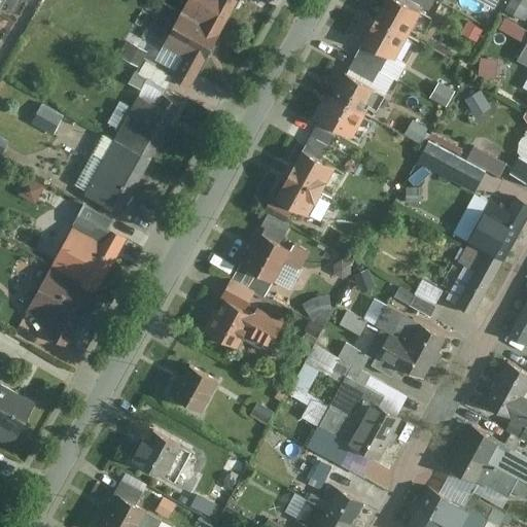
[(219,36),(239,0),(189,0),(181,15),(219,36)]
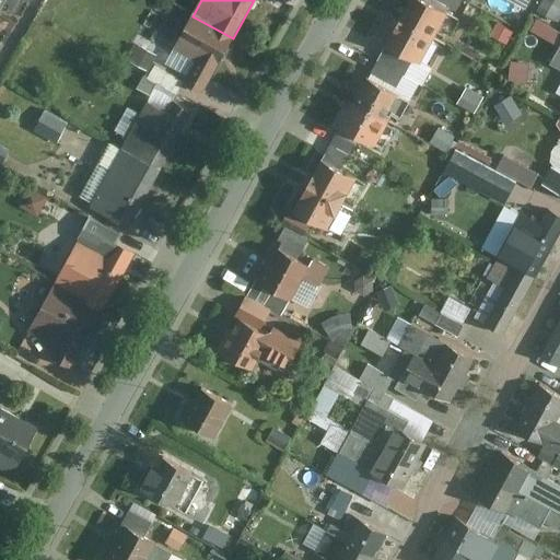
[(422,0),(405,0),(395,21),(432,41),(446,12),(422,0)]
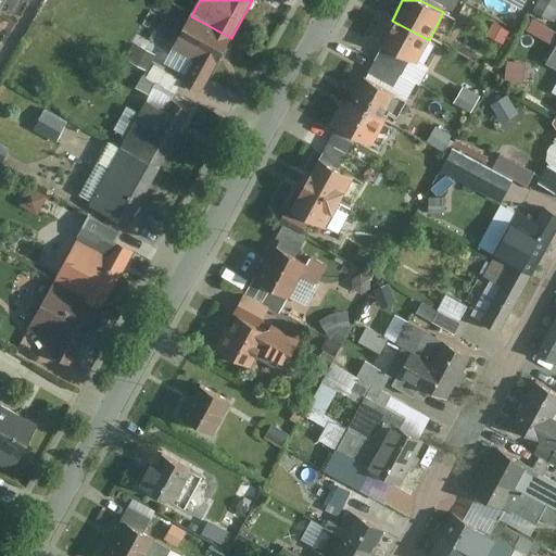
[(419,0),(443,12),(449,0),(419,0)]
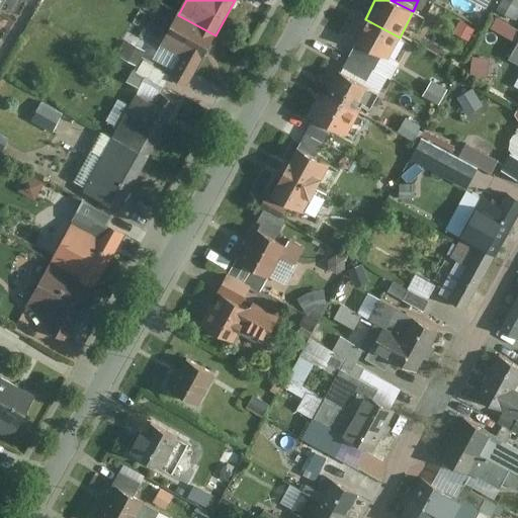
[(517,17),(517,0),(505,0),(501,9),(517,17)]
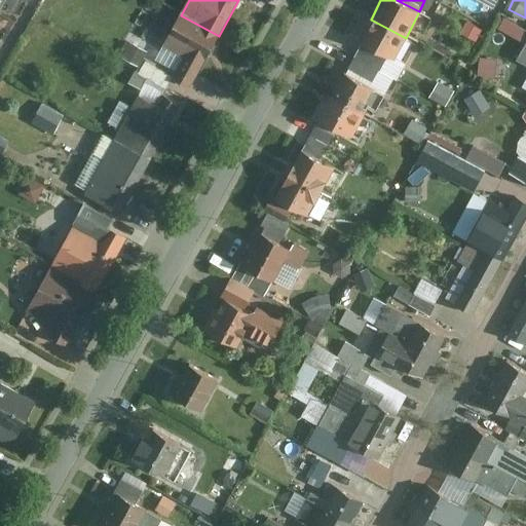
[(219,36),(181,15),(163,46),(185,58),(173,79),(191,88),(219,36)]
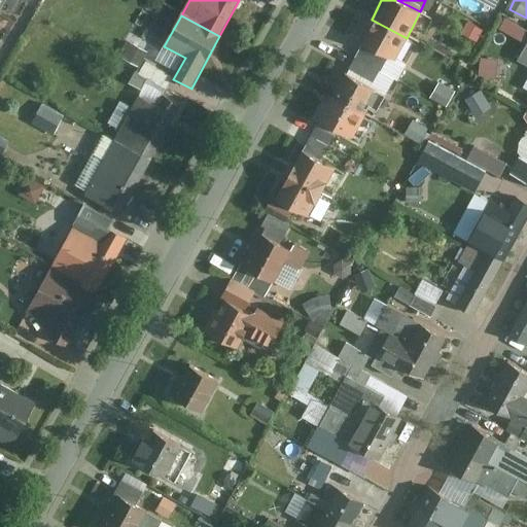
[(393,62),(407,38),(372,20),(359,44),(385,58),(393,62)]
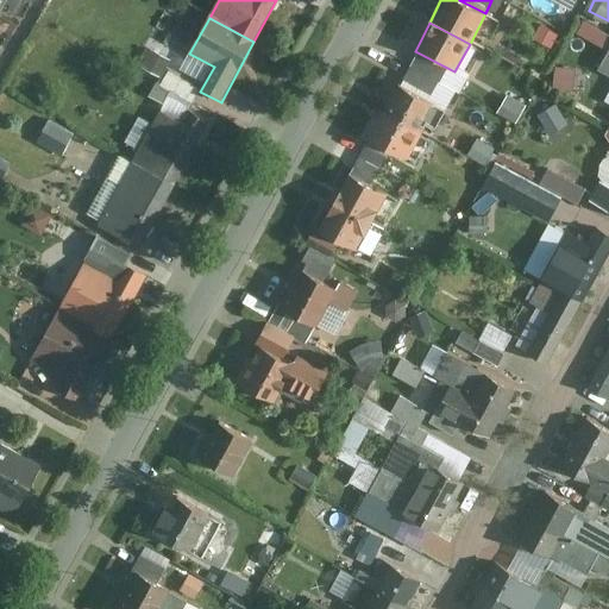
[(608,46),(595,70),(608,77),(608,125),(608,129),(608,46)]
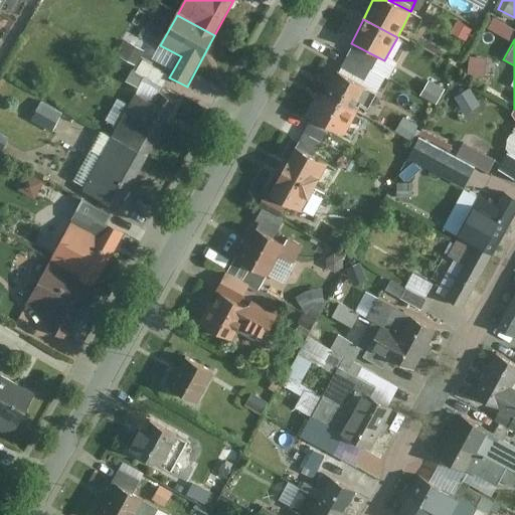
[(376,56),(351,43),(344,56),(370,69),(376,56)]
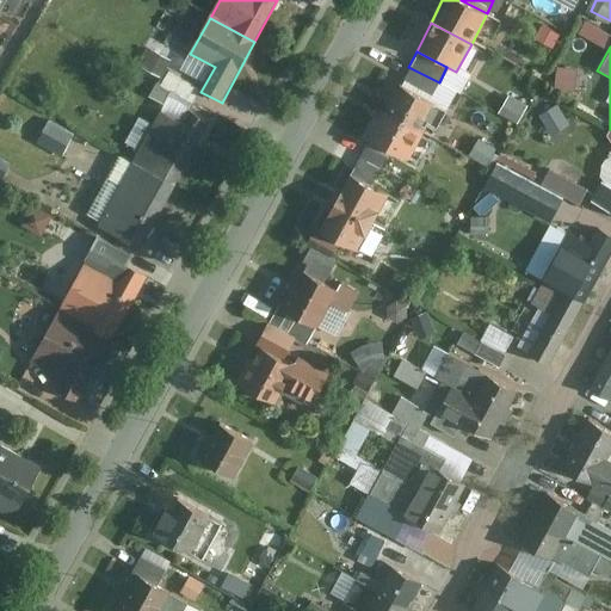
[(559,86),(580,91),(585,68),(562,65),(559,86)]
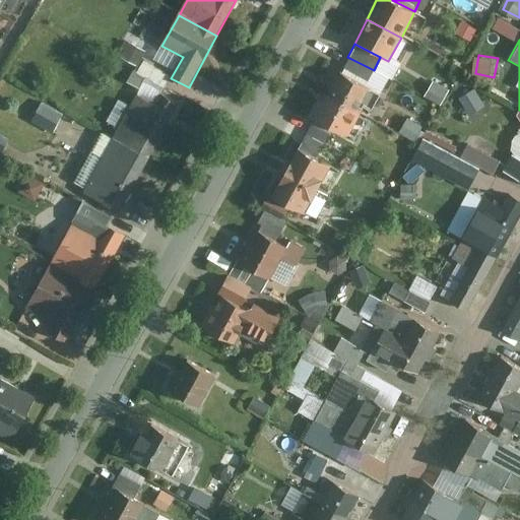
[(366,85),(374,70),(347,57),(340,71),(366,85)]
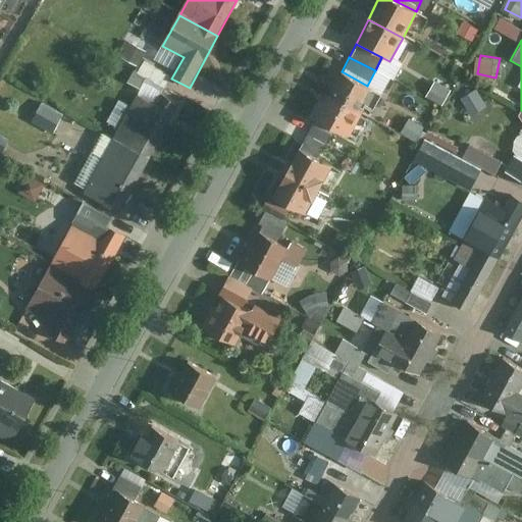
[(340,70),(326,94),(356,110),(368,87),(367,86),(342,71),(340,70)]
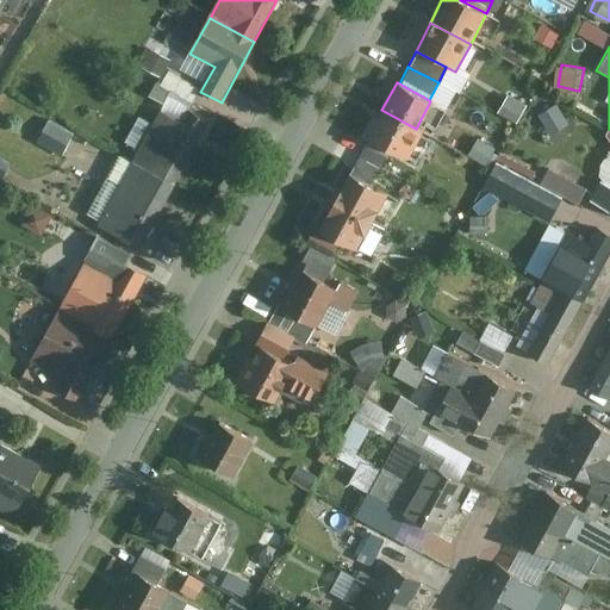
[(504,114),(523,120),(530,100),(510,93),(504,114)]
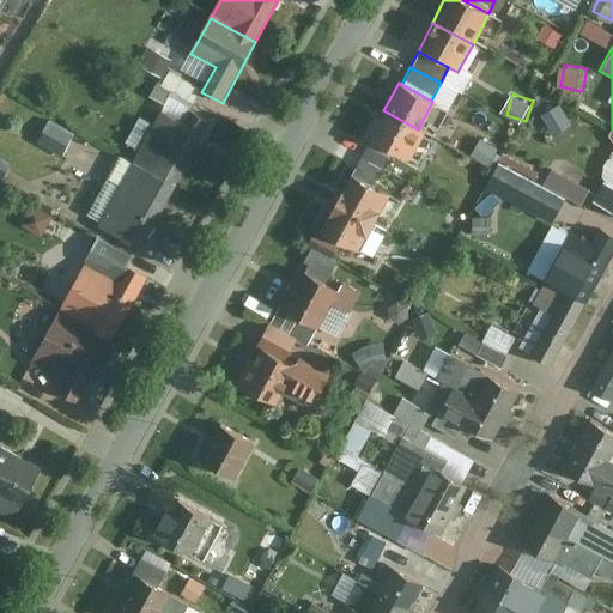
[(546,111),(554,133),(575,126),(565,104),(546,111)]
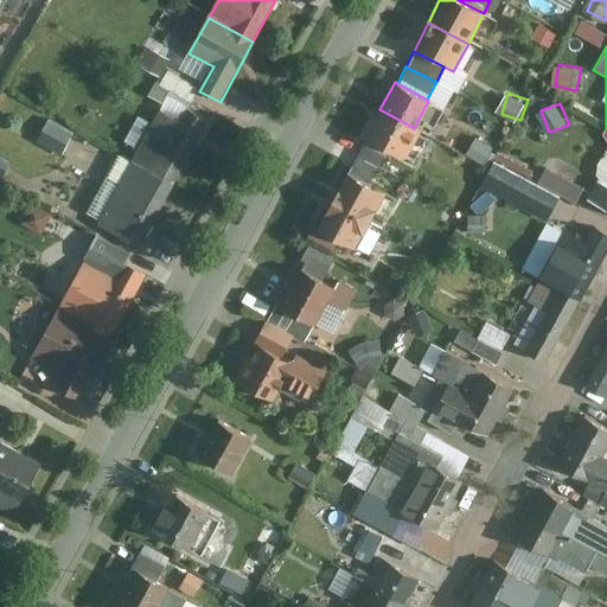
[(414,128),(379,109),(365,136),(403,158),(419,131),(414,128)]
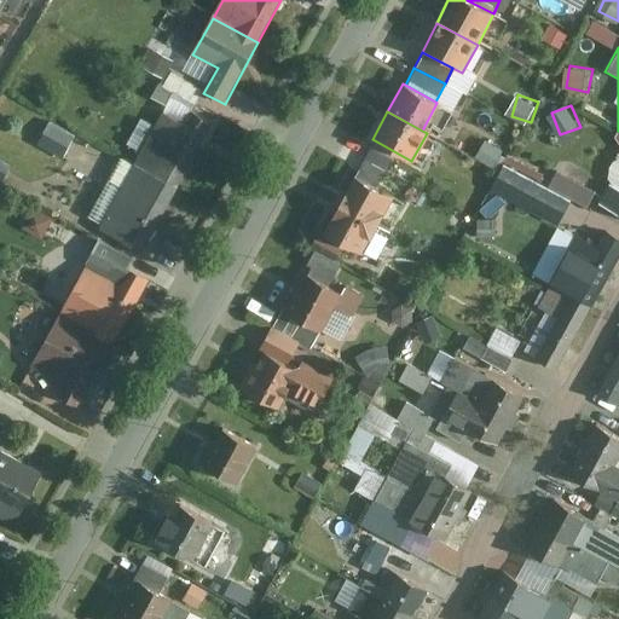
[(134,168),(177,190),(213,123),(192,113),(186,123),(166,113),(134,168)]
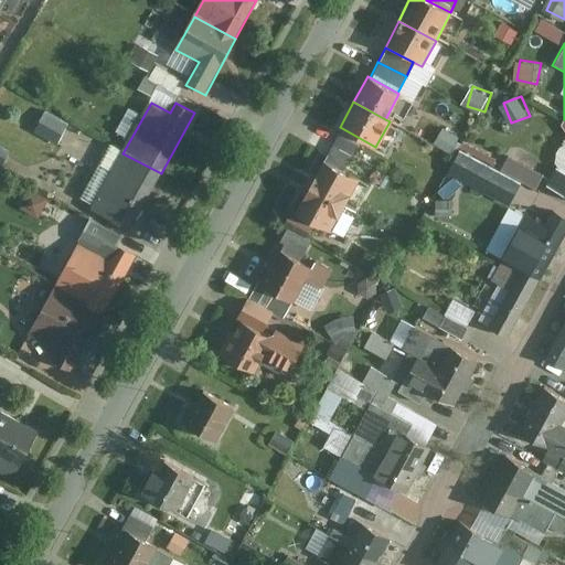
[(45,113),(34,134),(56,145),(67,124),(45,113)]
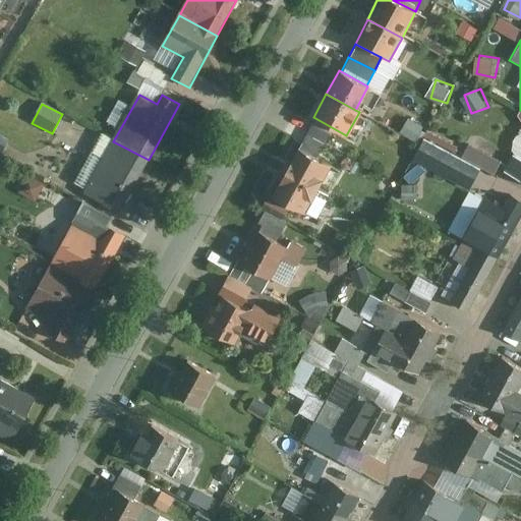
[(404,132),(419,140),(427,125),(412,117),(404,132)]
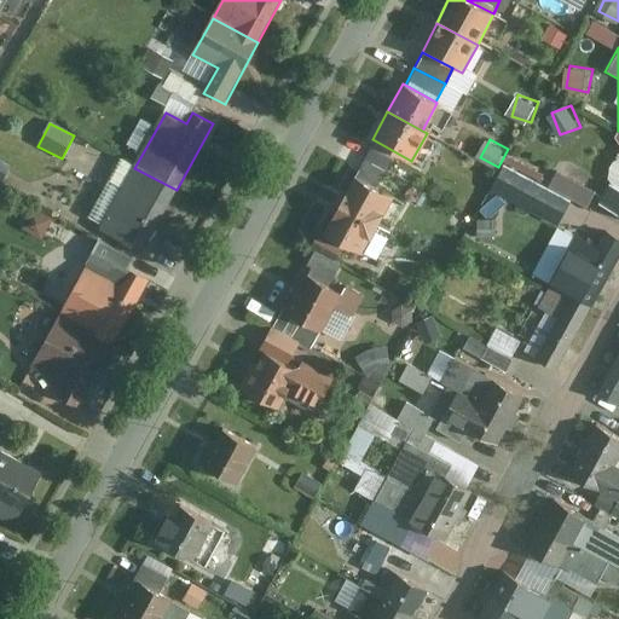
[(364,160),(386,172),(392,162),(370,149),(364,160)]
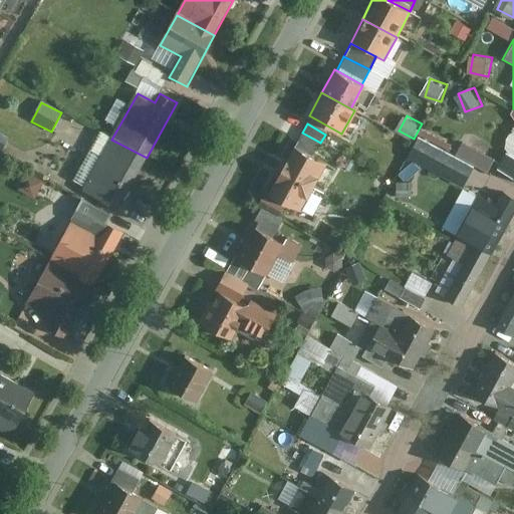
[(302,133),(297,141),(315,152),(320,143),(302,133)]
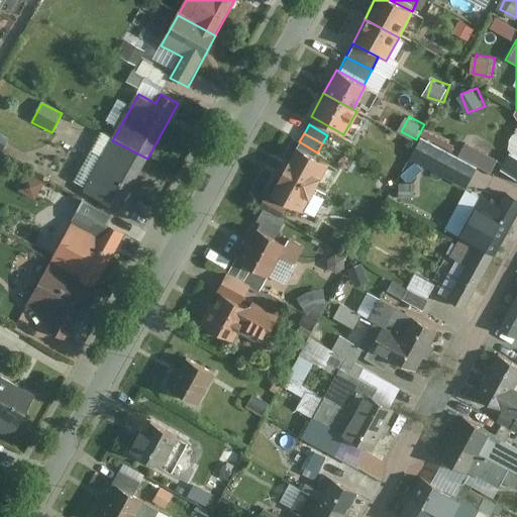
[(147,159),(112,140),(83,192),(121,211),(147,159)]
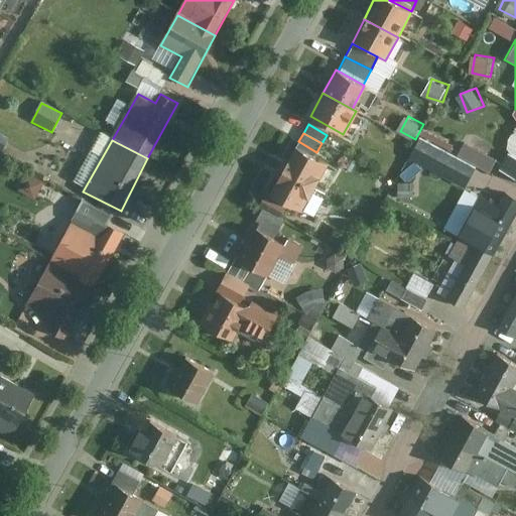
[(291,148),(279,171),(311,188),(324,166),(291,148)]
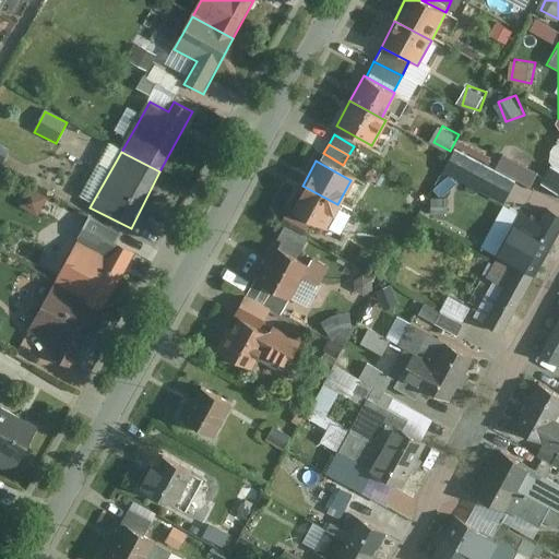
[(558,194),(558,174),(548,168),(538,183),(558,194)]
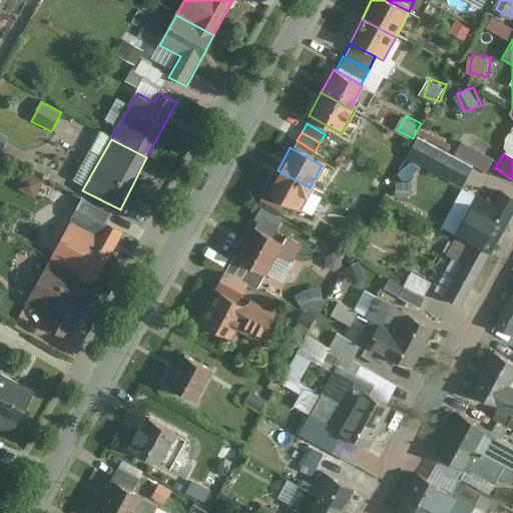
[(298,210),(310,187),(278,170),(266,193),(283,202),(298,210)]
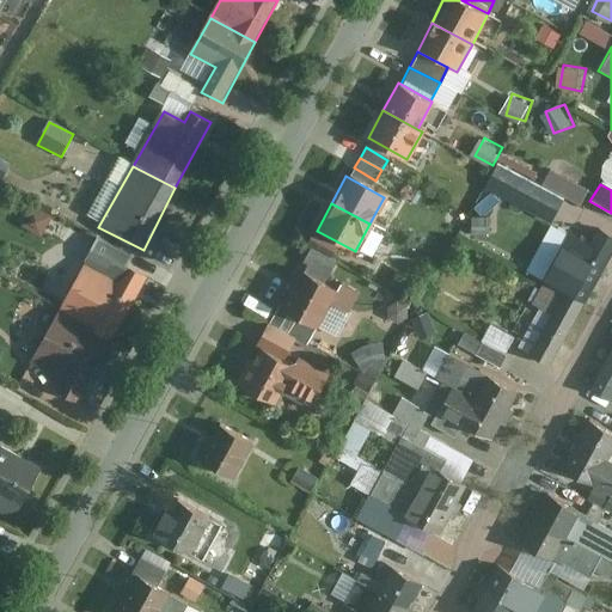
[(35,204),(29,226),(49,232),(56,212),(35,204)]
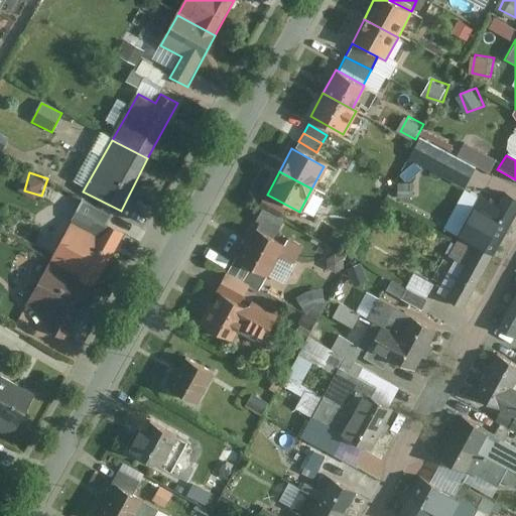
[(284,204),(267,195),(258,209),(260,210),(277,219),(284,204)]
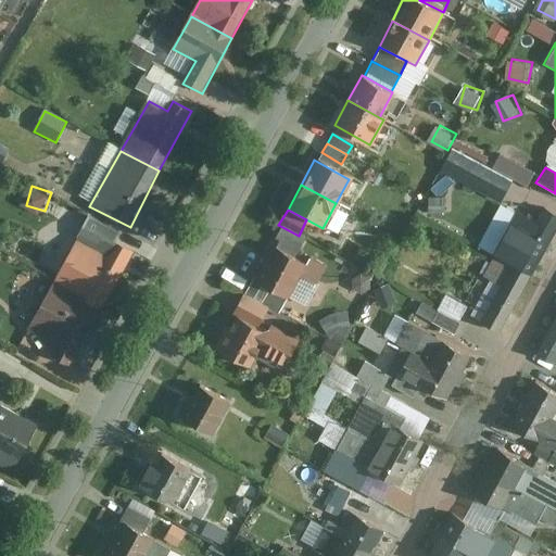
[(530,276),(555,228),(555,216),(542,210),(520,249),(502,240),(493,257),(530,276)]
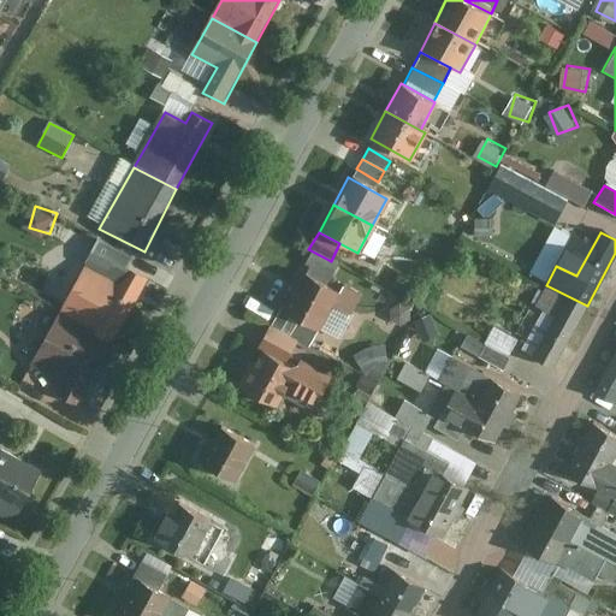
[(100,241),(60,311),(116,339),(147,279),(129,270),(134,259),(100,241)]
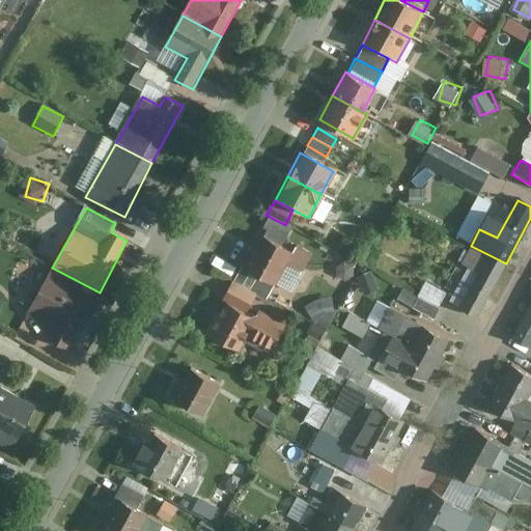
[(264,230),(243,269),(273,285),(283,264),(300,273),(309,254),(291,246),(289,250),(280,246),(290,227),(285,225),(268,216),(260,228),(264,230)]
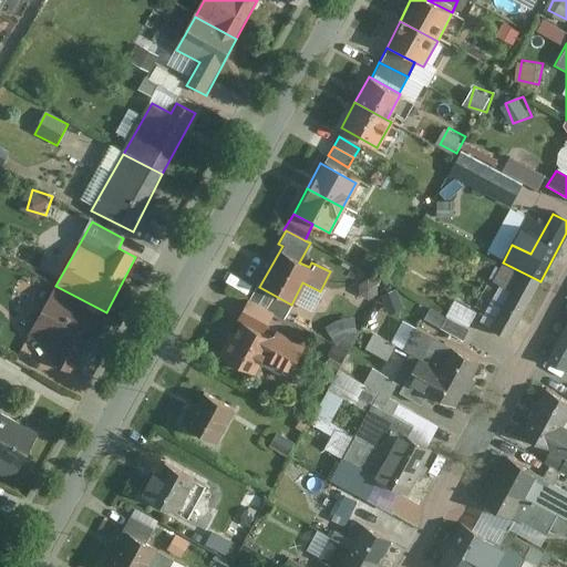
[(509,339),(540,281),(503,263),(492,282),(511,294),(492,329),(509,339)]
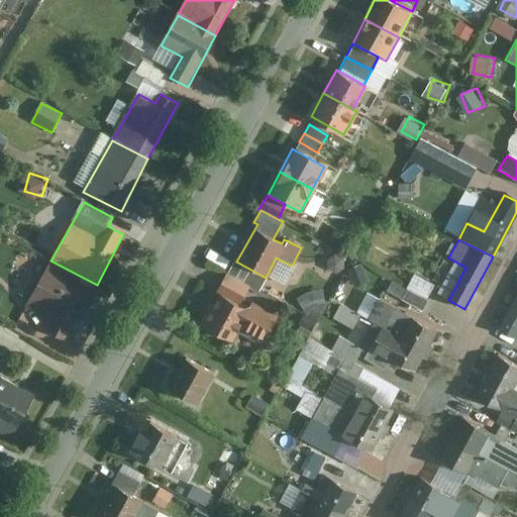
[(65,340),(97,285),(50,261),(25,308),(53,322),(47,331),(65,340)]
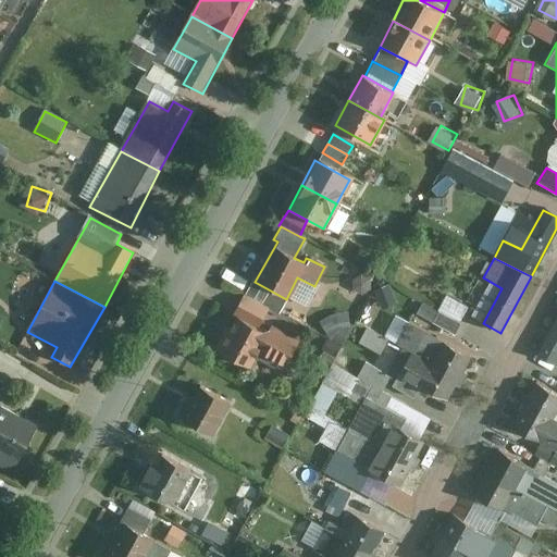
[(251,281),(243,296),(268,309),(277,314),(286,299),(255,282),(251,281)]
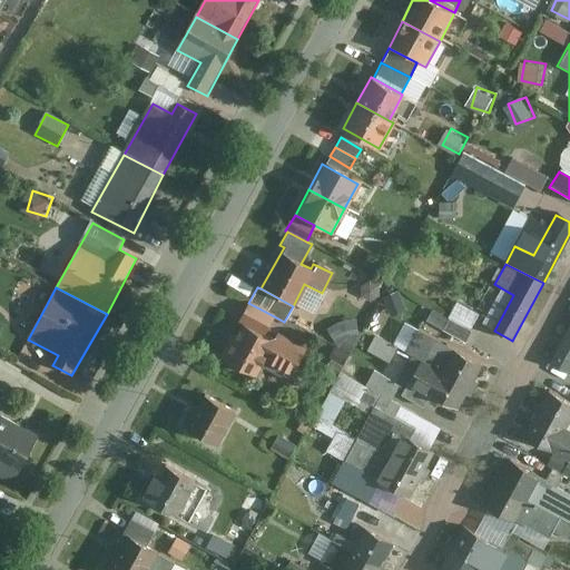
[(438,312),(433,320),(471,338),(484,312),(461,300),(452,318),(438,312)]
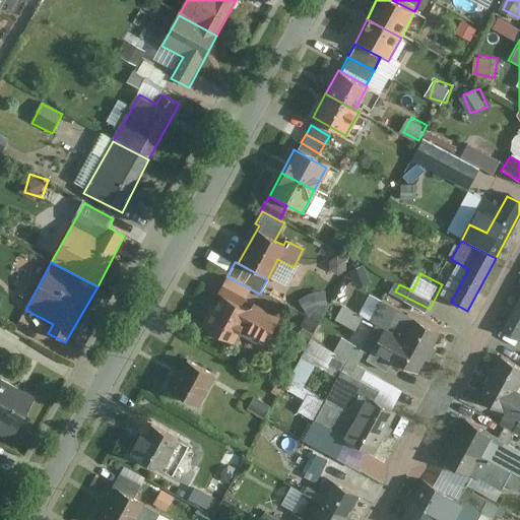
[(218,298),(238,309),(250,288),(226,276),(215,296),(218,298)]
